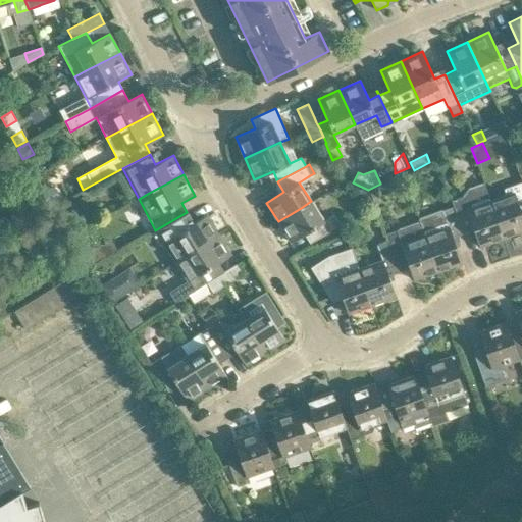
[(504,196),(490,201),(504,238),(521,230),(521,215),(520,209),(521,208),(521,183),(504,190),(504,196)]
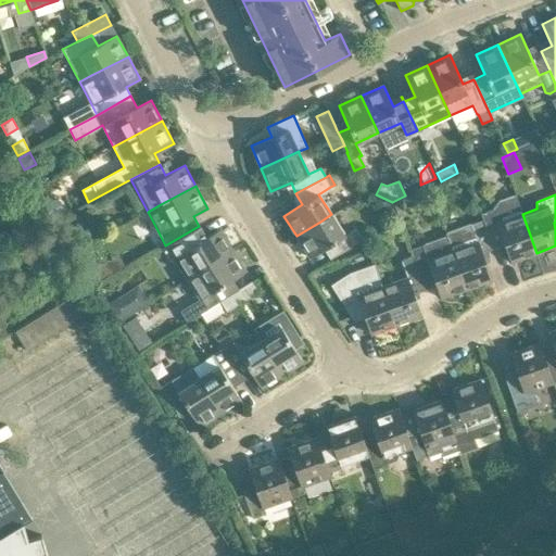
[(479,214),(482,220),(491,245),(504,241),(512,262),(536,253),(522,214),(521,214),(515,196),(497,201),(491,210),(479,214)]
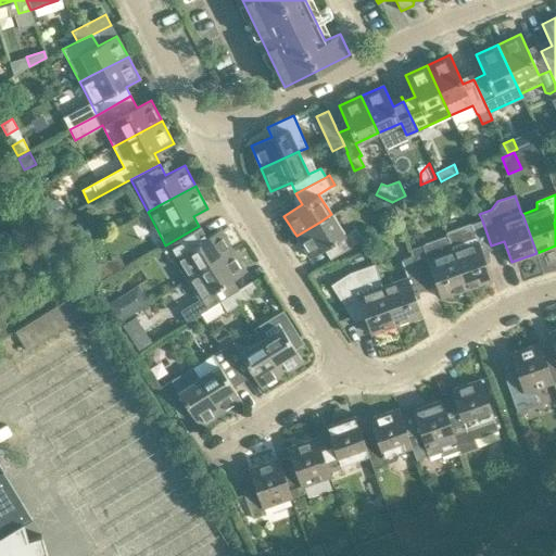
[(320,222),(297,236),(310,257),(328,247),(335,257),(363,240),(355,229),(354,228),(344,235),(331,214),(320,222)]
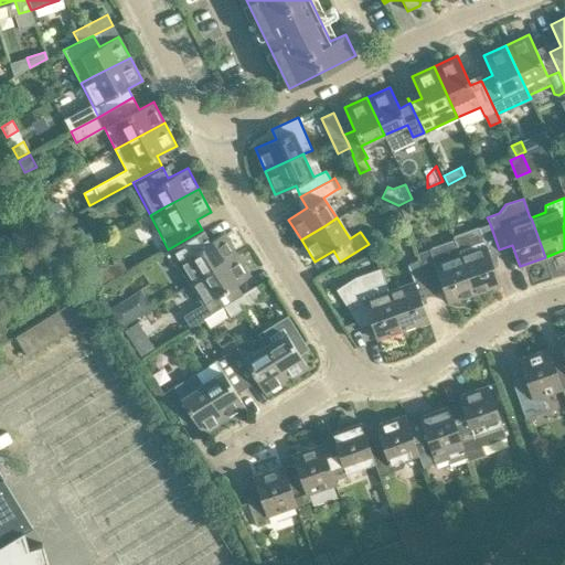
[(479,228),(454,237),(473,294),(499,285),(488,253),(499,249),(490,224),(479,228)]
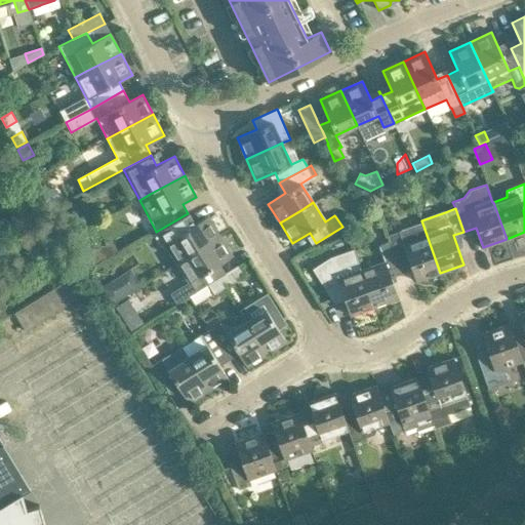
[(207,216),(194,225),(188,213),(156,232),(153,234),(160,246),(163,244),(175,264),(219,236),(207,216)]
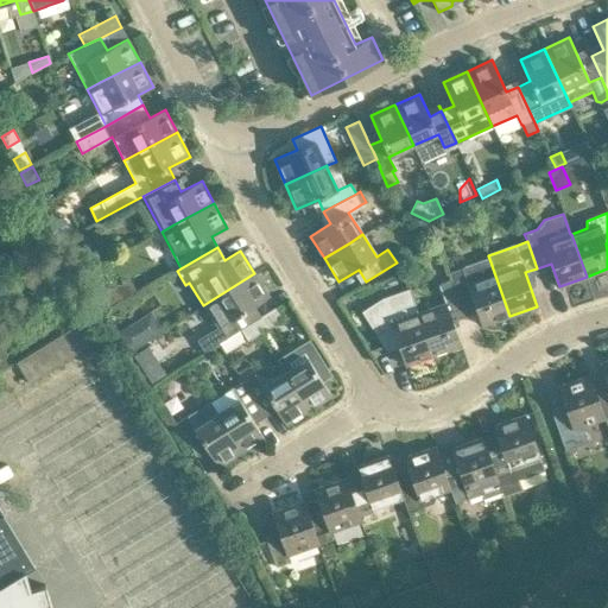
[(487,258),(449,273),(461,308),(474,303),(482,325),(510,316),(488,255),(487,255),(487,258)]
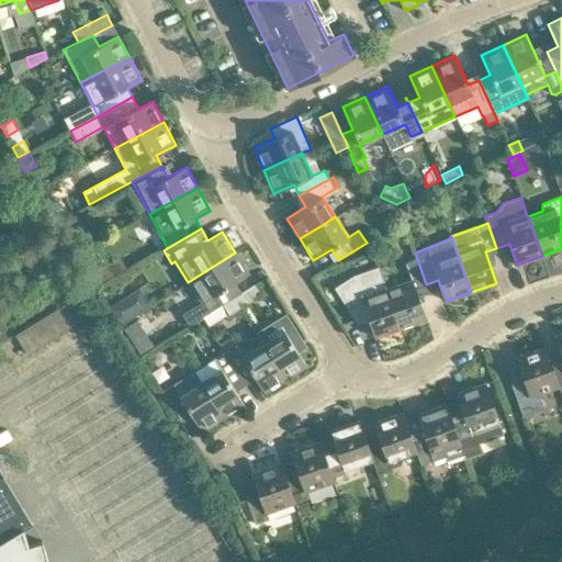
[(236,295),(231,285),(248,274),(235,253),(188,282),(200,302),(181,314),(189,325),(221,305),(236,295)]
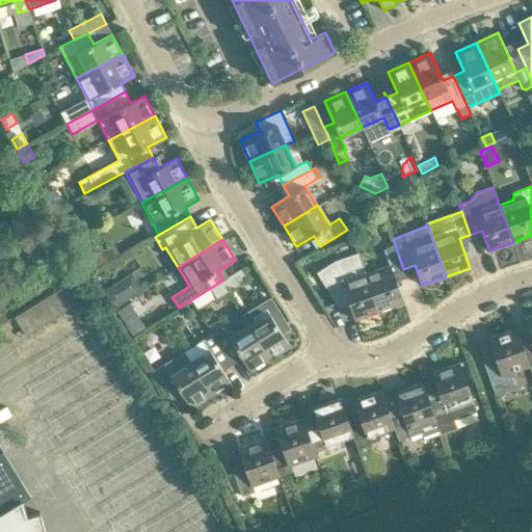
[(389,264),(366,272),(379,311),(403,302),(393,273),(403,269),(393,239),(392,239),(394,245),(383,249),(389,264)]
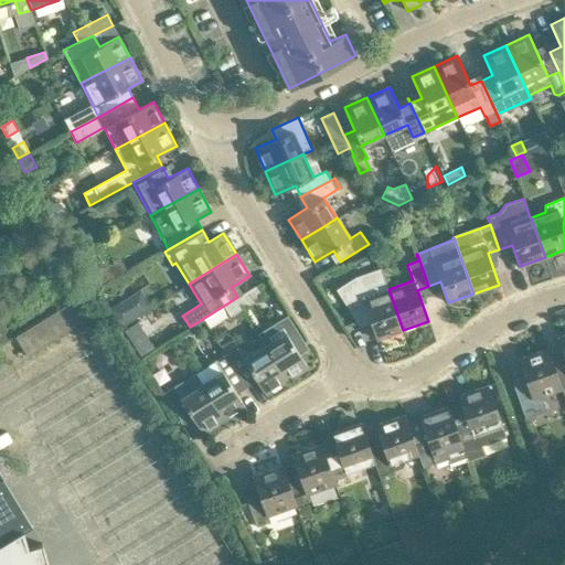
[(106,266),(93,273),(98,284),(112,277),(106,266)]
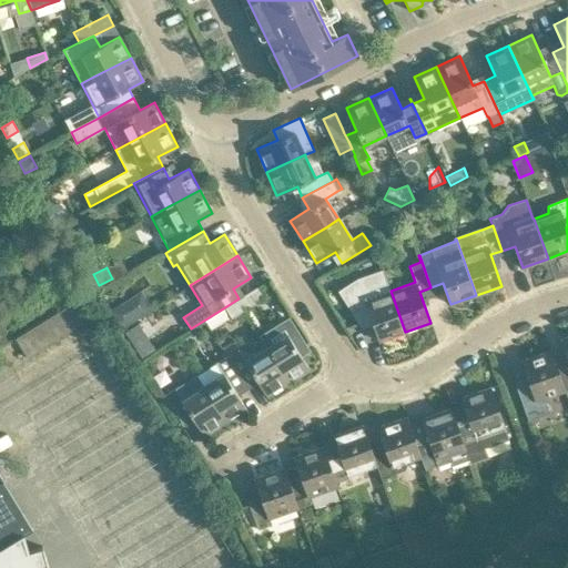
[(405,332),(391,291),(383,270),(356,279),(338,291),(362,328),(373,324),(379,342),(405,332)]
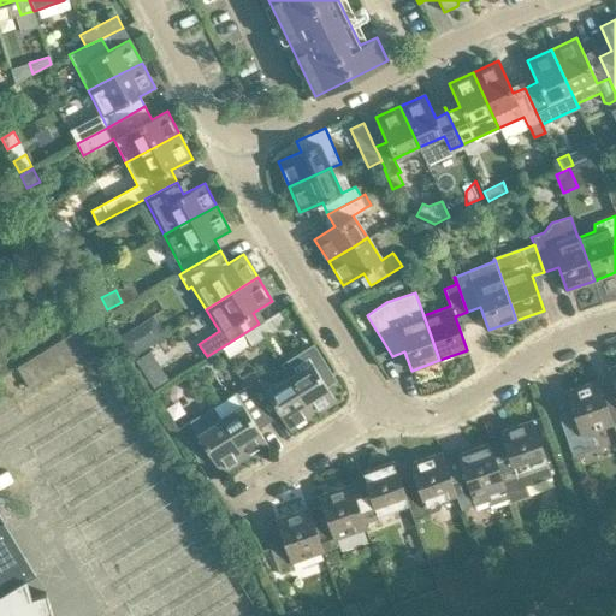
[(259,324),(242,335),(250,347),(286,324),(279,312),(259,324)]
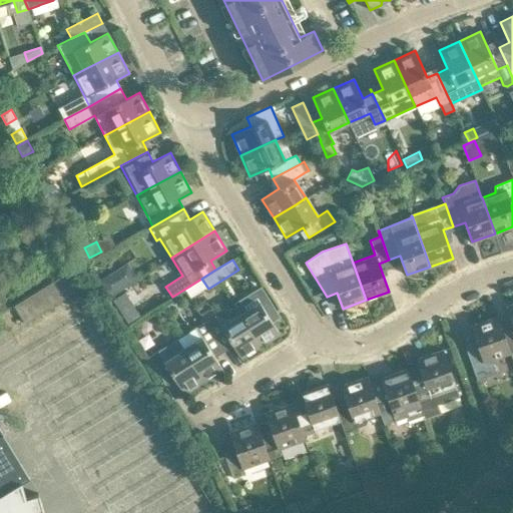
[(68,273),(41,290),(51,307),(78,290),(68,273)]
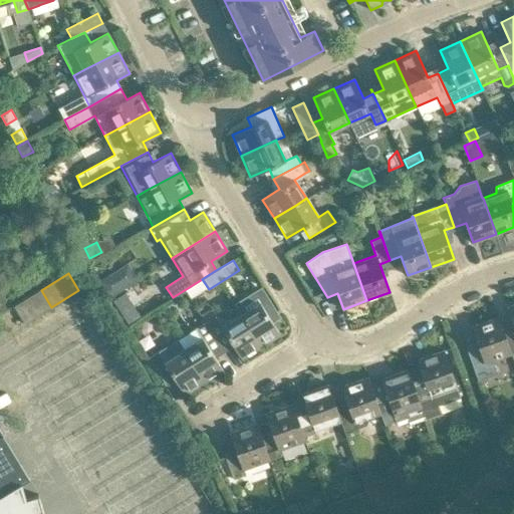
[(15,286),(0,296),(0,357),(44,328),(15,286)]
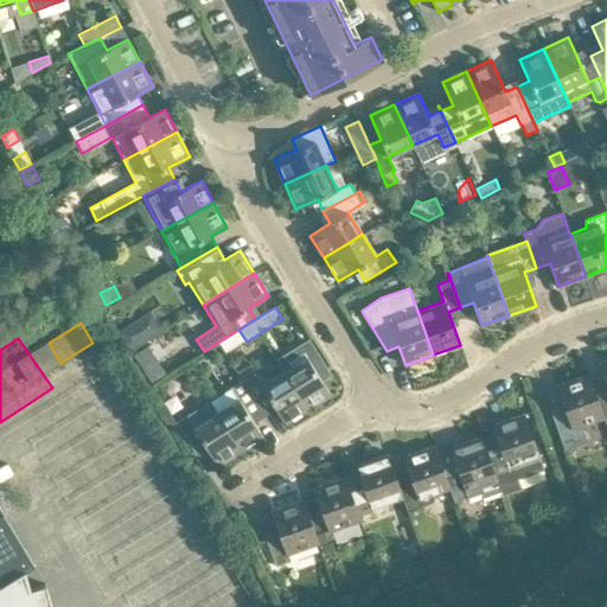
[(283,372),(307,410),(332,395),(319,375),(327,369),(310,342),(276,362),(283,372)]
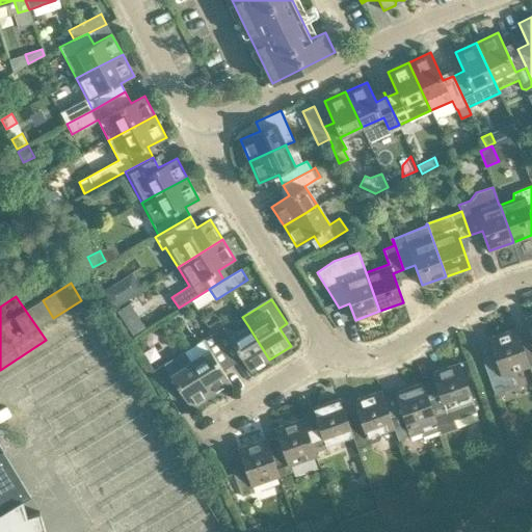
[(127,326),(137,318),(129,307),(118,315),(127,326)]
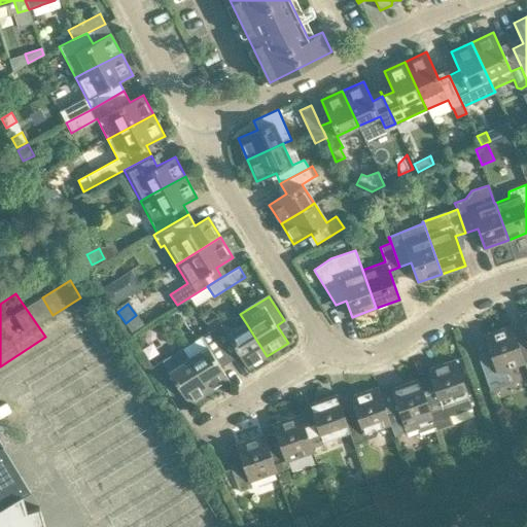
[(526,334),(526,335),(516,340),(524,362),(526,360),(526,312),(520,315),(526,334)]
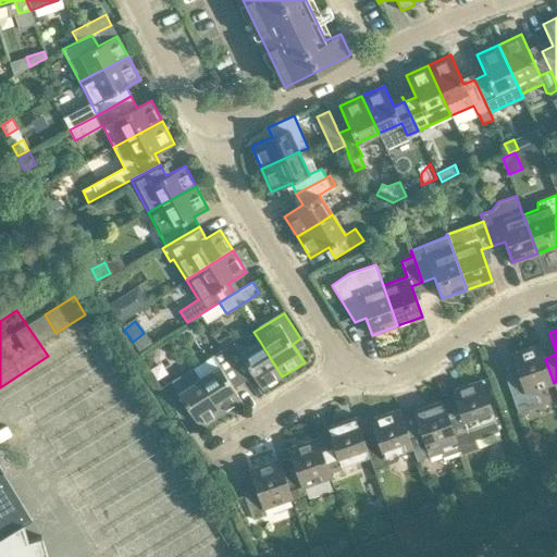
[(218,341),(221,347),(232,341),(229,334),(218,341)]
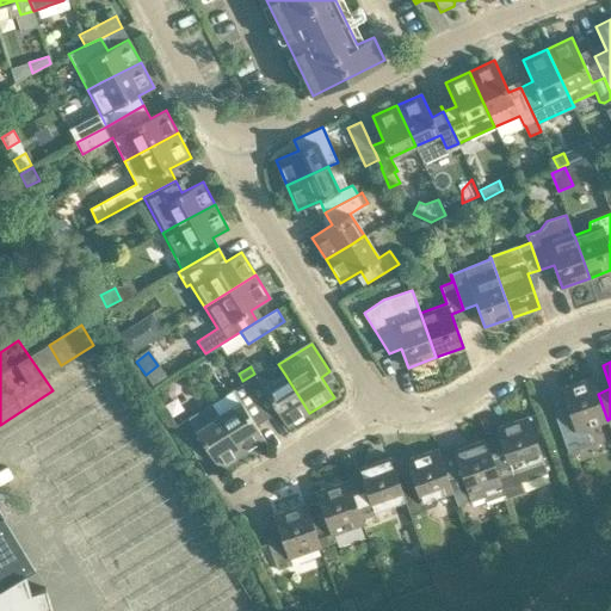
[(285,375),(263,388),(278,412),(288,426),(309,413),(285,375)]
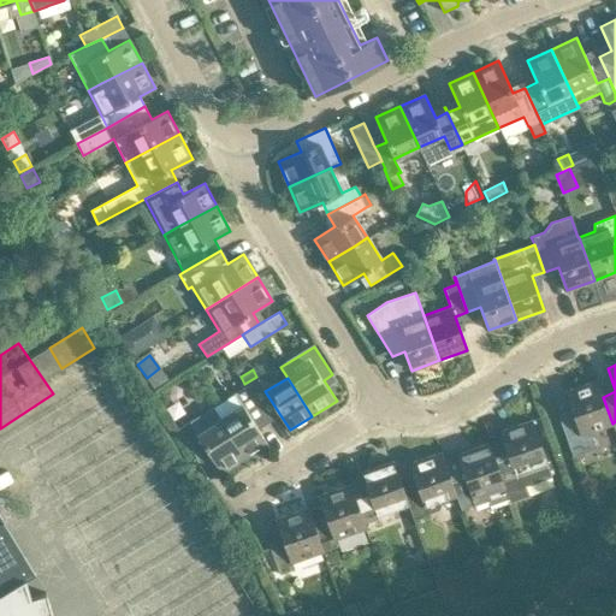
[(256,379),(244,385),(268,422),(280,415),(265,391),(265,392),(256,379)]
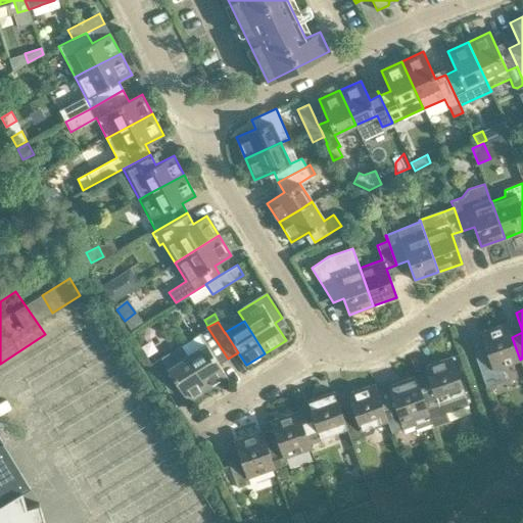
[(487,352),(475,357),(485,386),(505,379),(503,373),(503,366),(520,360),(512,337),(507,323),(480,333),(487,352)]
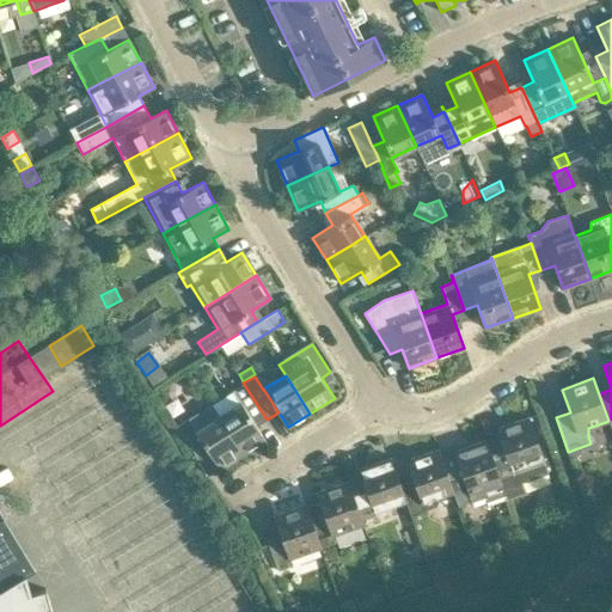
[(232,391),(210,405),(242,456),(265,441),(256,427),(267,420),(243,383),(231,390),(232,391)]
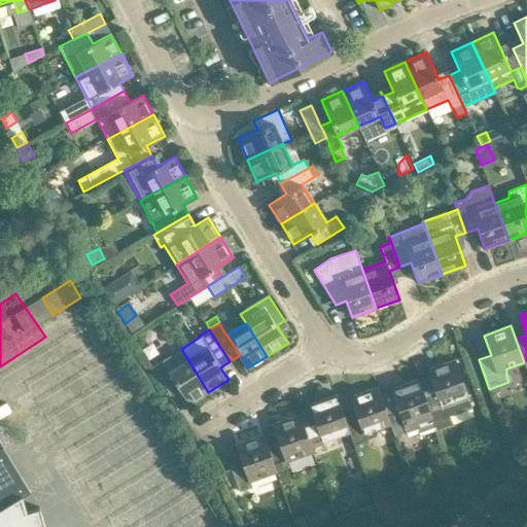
[(161,359),(151,365),(157,376),(169,393),(178,387),(189,405),(208,392),(181,349),(162,360),(161,359)]
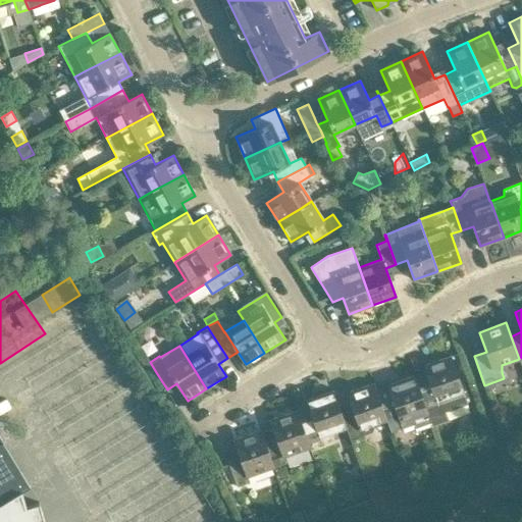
[(430,385),(419,389),(431,425),(447,421),(444,411),(468,404),(451,356),(423,366),(430,385)]
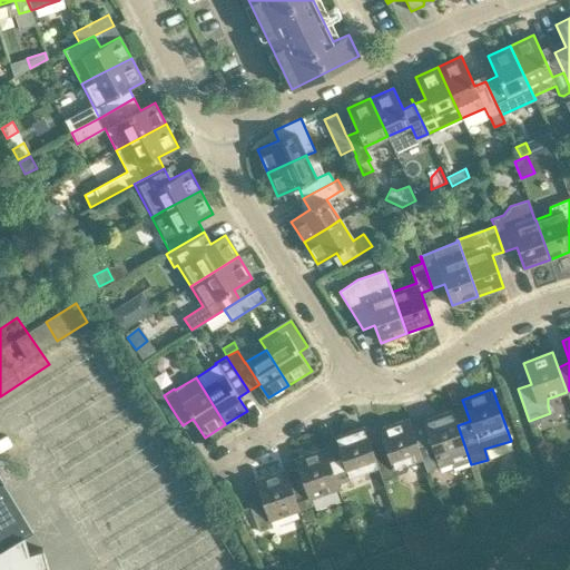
[(423,423),(411,428),(418,446),(421,459),(426,472),(440,468),(441,471),(453,467),(454,470),(471,464),(458,425),(452,411),(423,421),(423,423)]
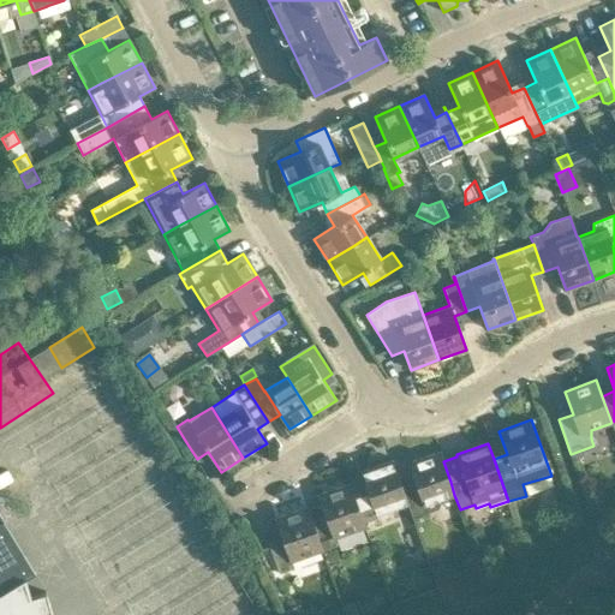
[(417,487),(404,491),(407,503),(406,503),(412,518),(425,557),(441,551),(446,542),(441,526),(430,520),(427,513),(437,509),(439,506),(437,501),(454,495),(451,482),(440,452),(408,463),(417,487)]
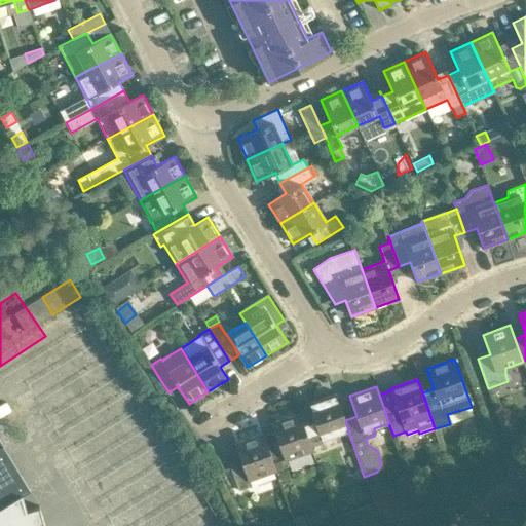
[(315,423),(304,427),(311,450),(324,446),(322,440),(347,430),(348,430),(345,420),(336,395),(308,404),(315,423)]
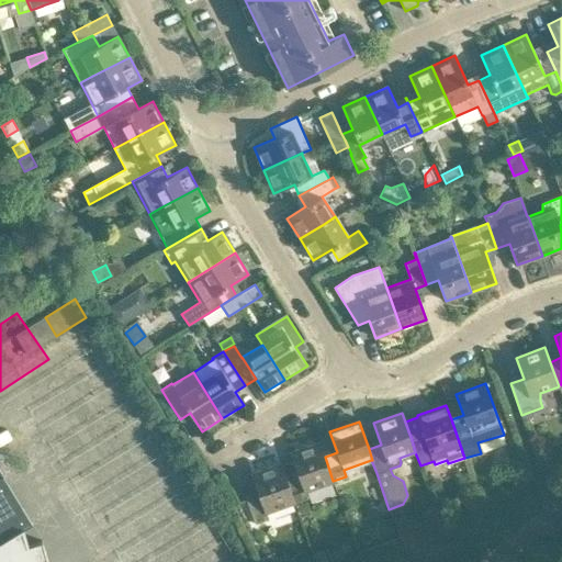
[(280,463),(279,463),(293,503),(307,498),(305,492),(333,481),(325,457),(319,442),(291,452),(299,474),(285,478),(280,463)]
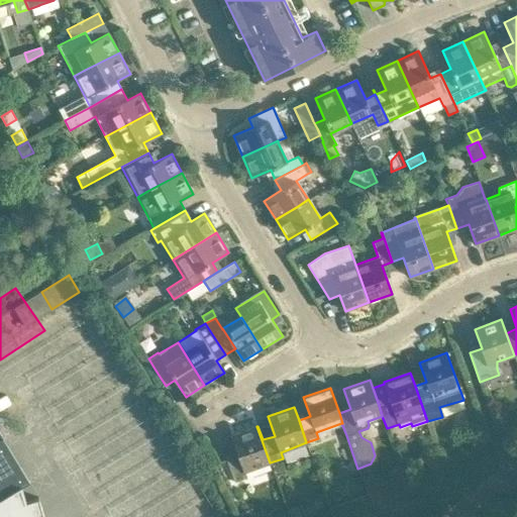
[(226,459),(233,479),(234,482),(246,478),(244,472),(270,462),(256,426),(231,436),(238,455),(226,459)]
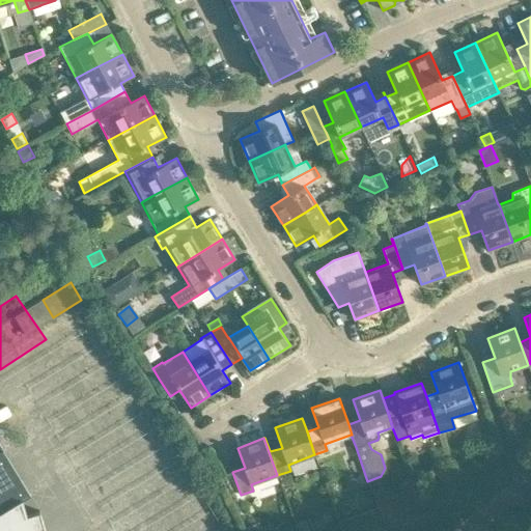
[(0,530),(45,530),(39,510),(26,514),(22,500),(30,495),(0,445),(0,530)]
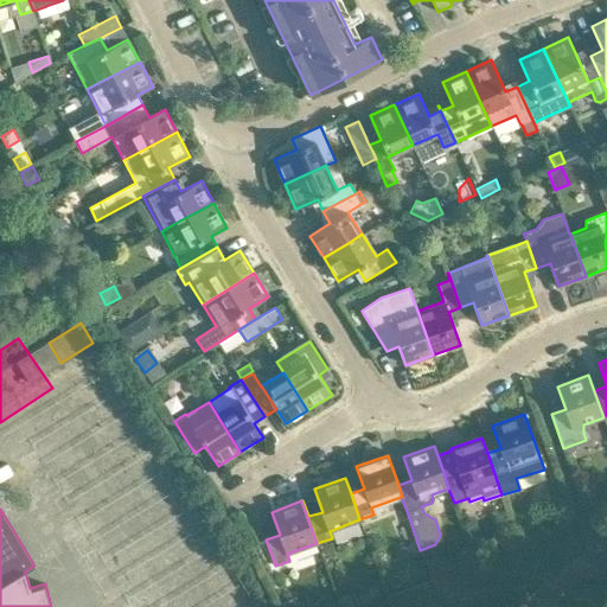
[(337,600),(339,606),(352,606),(350,595),(337,600)]
